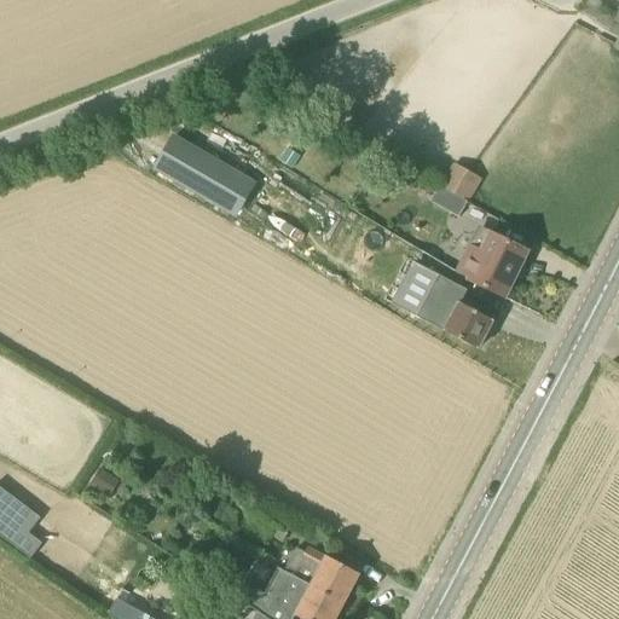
[(608,33),(617,38),(618,32),(618,23),(600,13),(605,5),(595,0),(589,0),(583,13),(596,21),(594,22),(609,30),(608,33)]
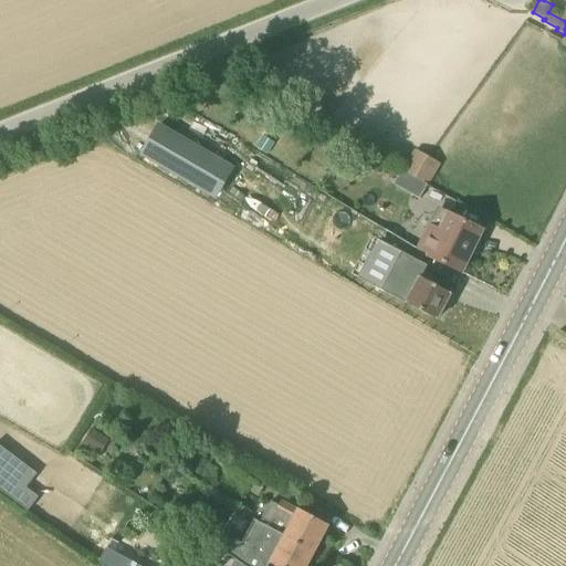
[(215,159),(159,127),(143,156),(198,188),(215,159)]
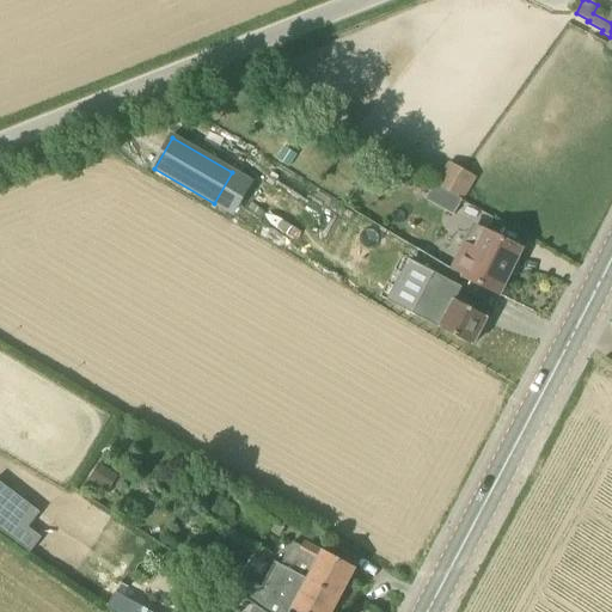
[(461,200),(438,187),(429,202),(452,215),(461,200)]
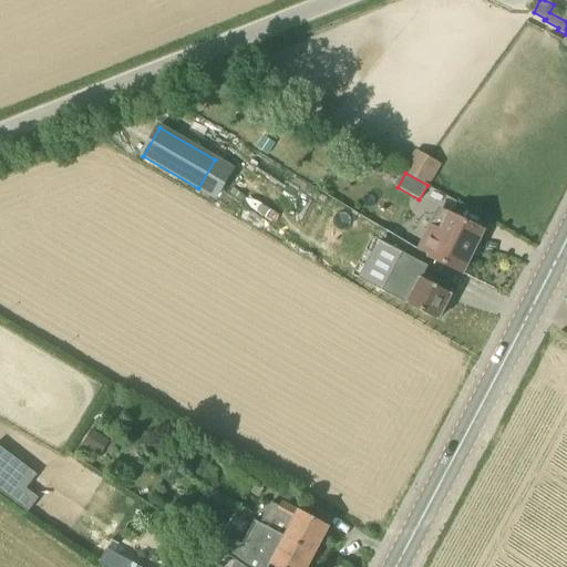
[(308,244),(332,255),(347,222),(322,210),(308,244)]
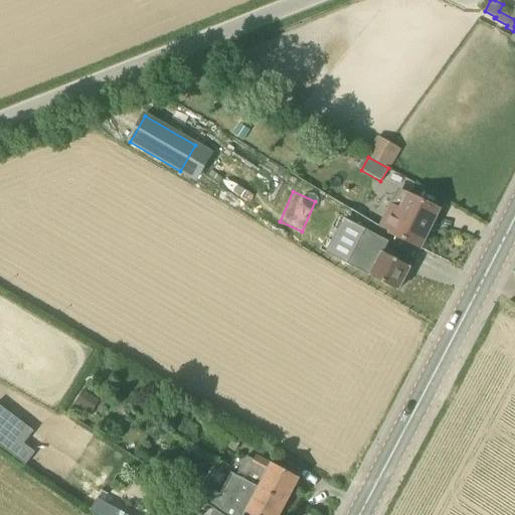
[(381,228),(382,228),(390,233),(420,248),(440,210),(408,195),(399,214),(390,210),(381,228)]
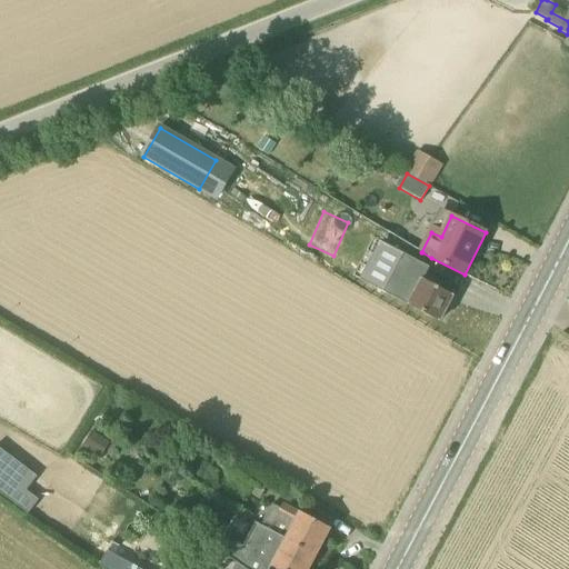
[(420,275),(413,271),(422,252),(421,252),(401,242),(392,260),(407,268),(391,298),(440,322),(441,319),(445,318),(448,312),(447,309),(453,296),(440,289),(442,286),(420,273),(420,275)]
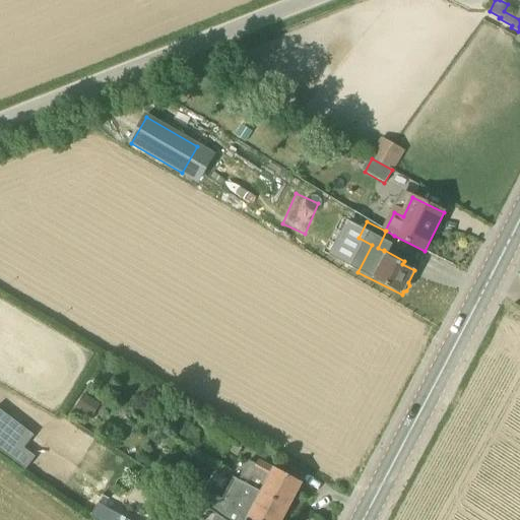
[(91,419),(101,405),(84,394),(75,409),(91,419)]
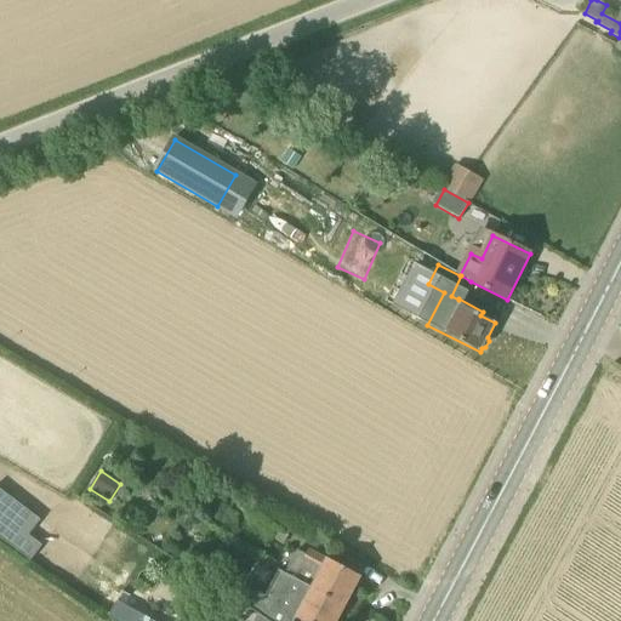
[(0,540),(30,563),(44,545),(30,535),(41,520),(21,506),(0,490),(0,540)]
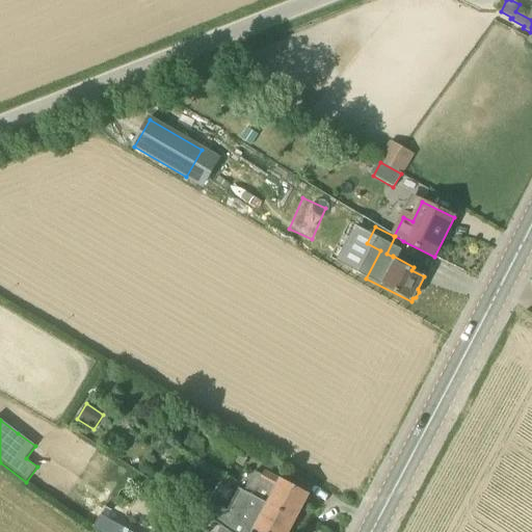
[(255,472),(244,491),(253,496),(268,504),(268,505),(295,520),(309,494),(281,478),(281,479),(265,471),(262,475),(255,472)]
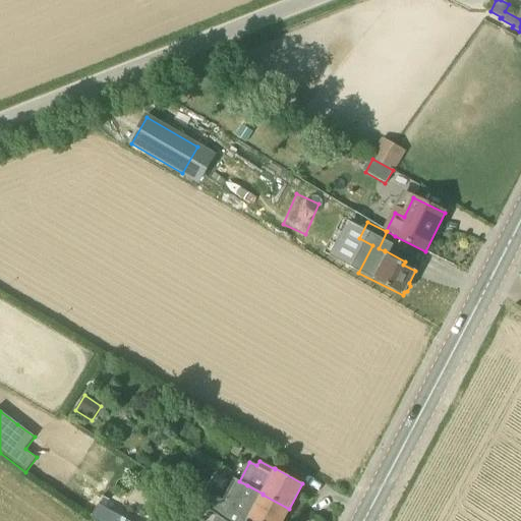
[(247,485),(239,481),(233,478),(222,500),(196,482),(187,496),(217,516),(225,520),(228,520),(234,510),(254,520),(282,520),(289,509),(263,495),(263,494),(247,485)]
